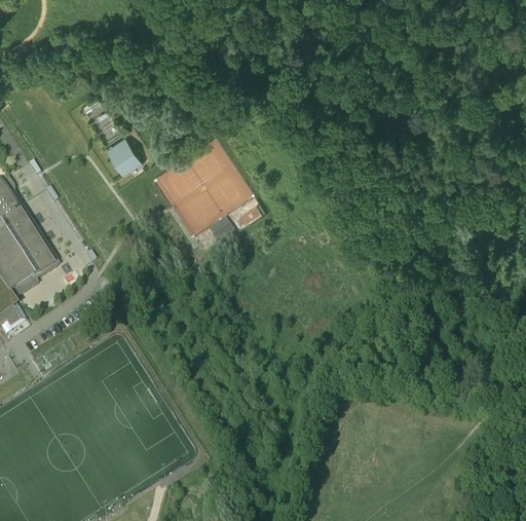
[(84,105),(108,140),(124,128),(101,94),(84,105)]
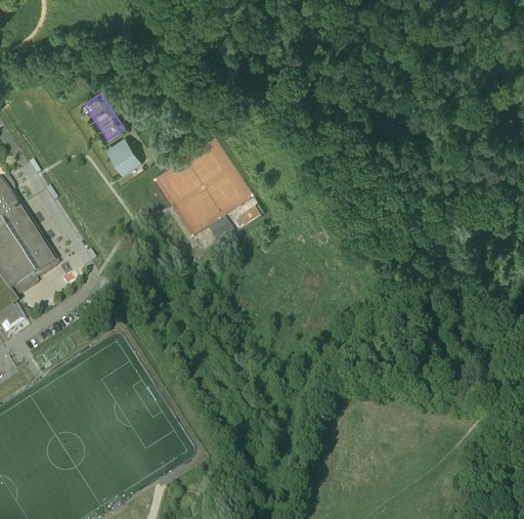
[(127,135),(108,147),(123,169),(140,157),(127,135)]
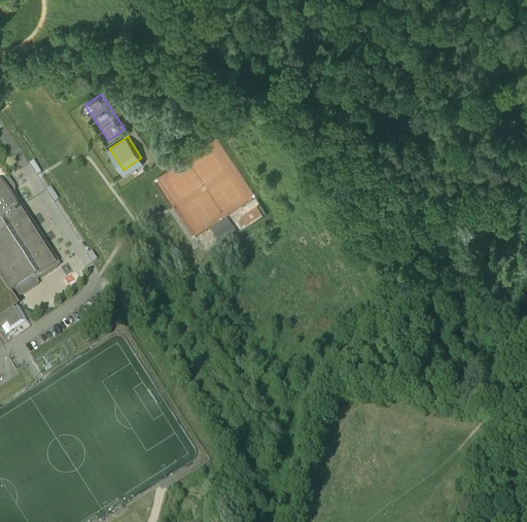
[(29,160),(36,171),(40,169),(33,158),(29,160)]
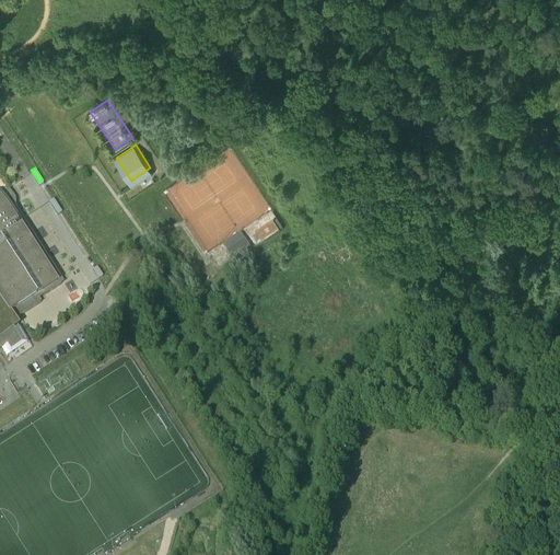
[(18,218),(0,191),(0,345),(1,345),(7,340),(10,346),(22,339),(14,326),(13,327),(12,324),(18,321),(13,315),(41,298),(36,291),(46,285),(48,288),(61,279),(23,220),(20,222),(18,218)]
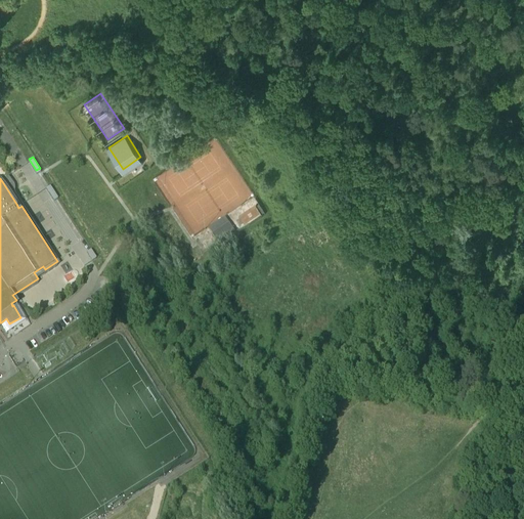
[(57,196),(49,183),(46,185),(54,198),(57,196)]
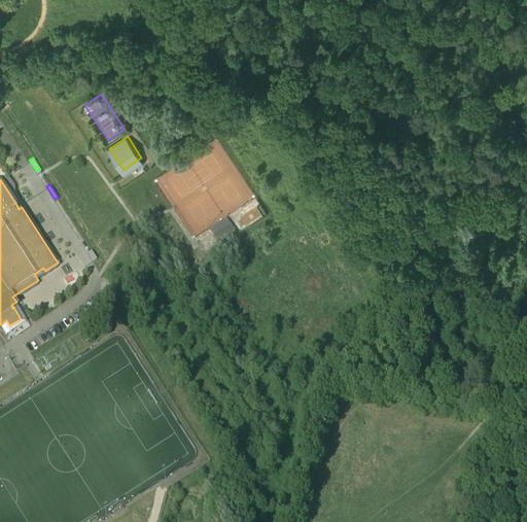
[(213,232),(219,240),(236,229),(231,220),(213,232)]
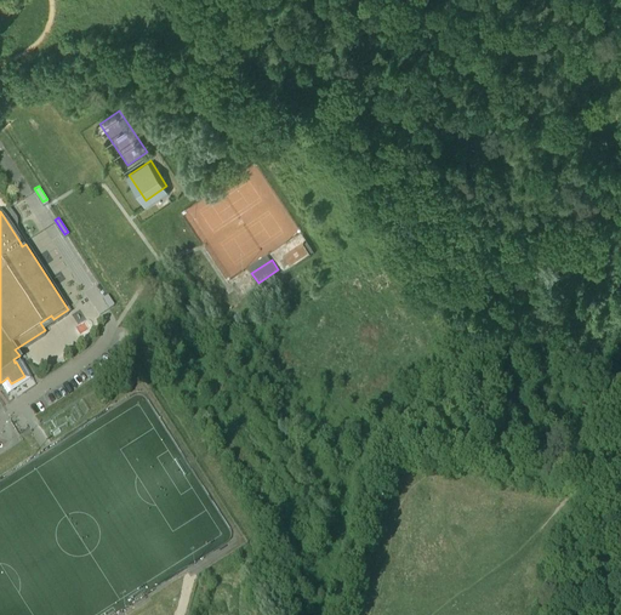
[(108,292),(103,295),(109,305),(113,301),(108,292)]
